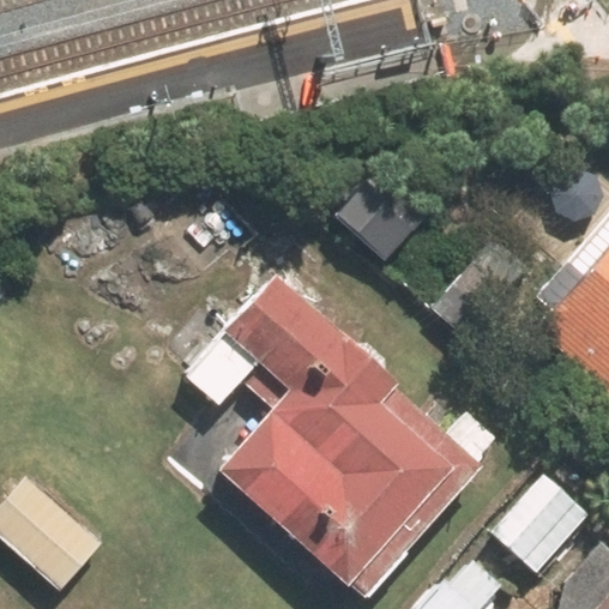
[(608,245),(538,325),(608,386),(608,245)]
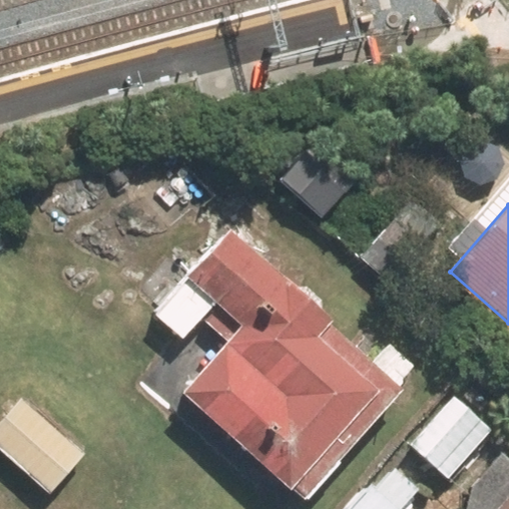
[(229,328),(170,399),(301,508),(302,508),(409,383),(226,229),(153,317),(176,337),(203,306),(229,328)]
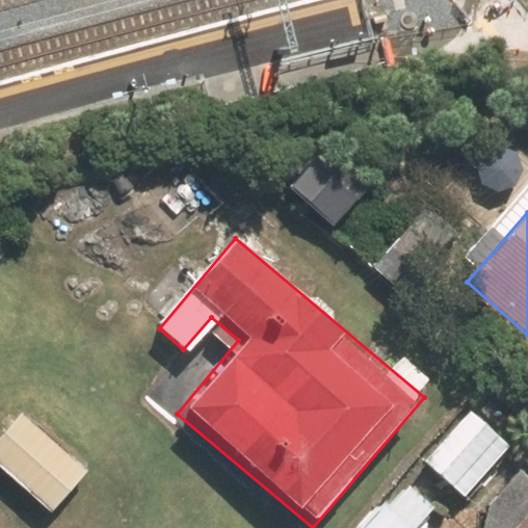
[(511,445),(473,410),(424,460),(464,496),(511,445)]
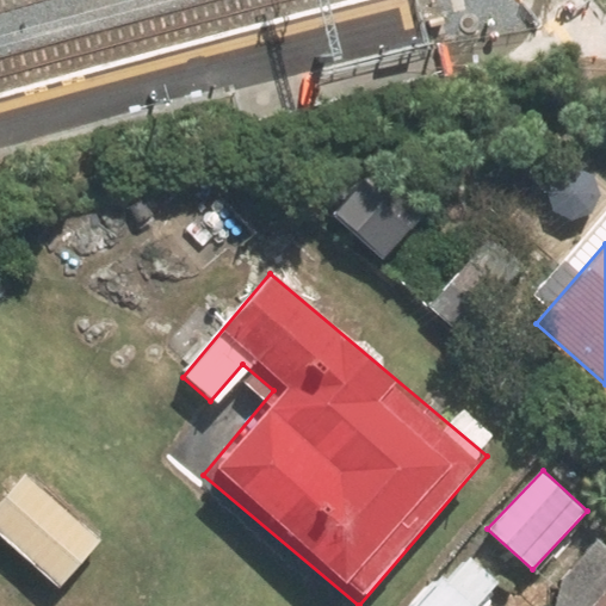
[(101,538),(26,471),(0,500),(0,531),(61,585),(101,538)]
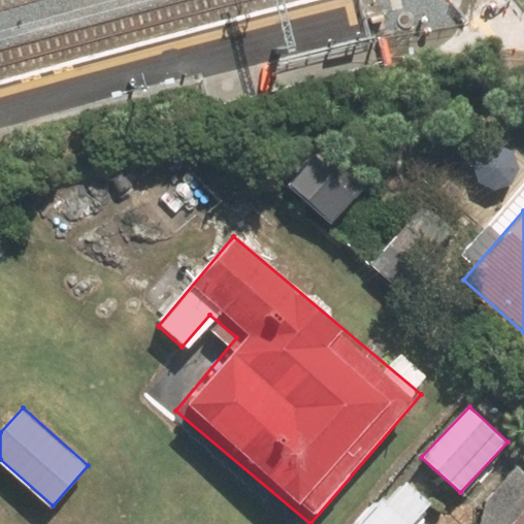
[(513,523),(523,512),(523,471),(517,465),(464,522),(466,523),(513,523)]
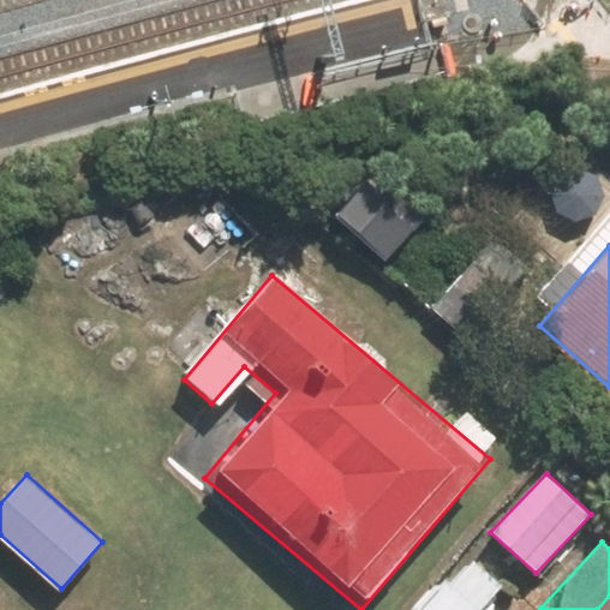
[(447,578),(417,609),(480,609),(482,609),(504,585),(476,557),(452,582),(447,578)]
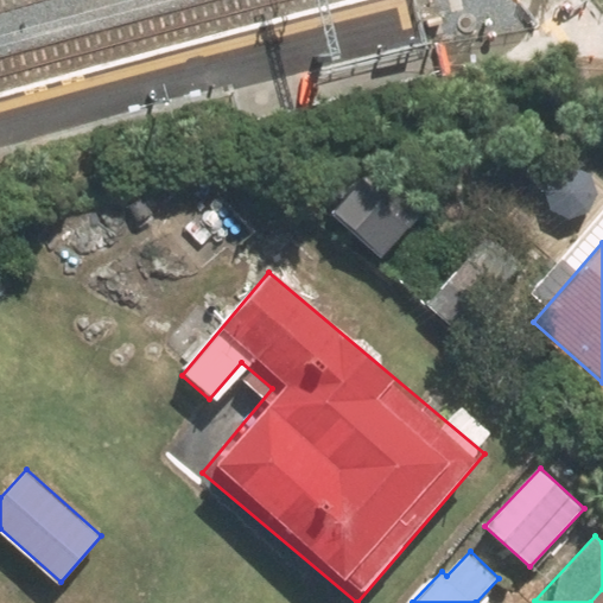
[(602,589),(590,602),(602,602),(602,589)]
